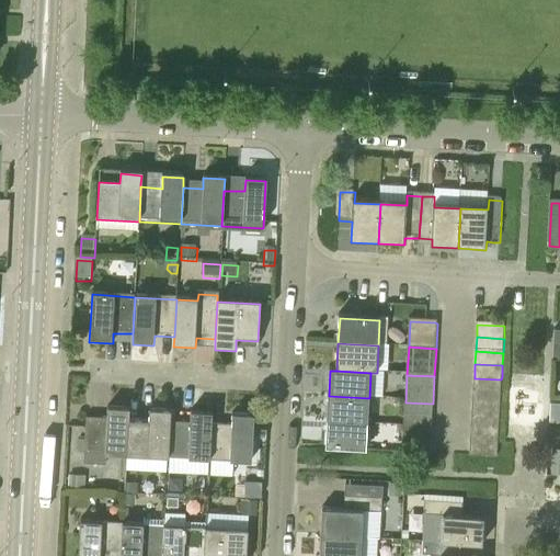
[(475,378),(473,392),(501,393),(501,379),(475,378)]
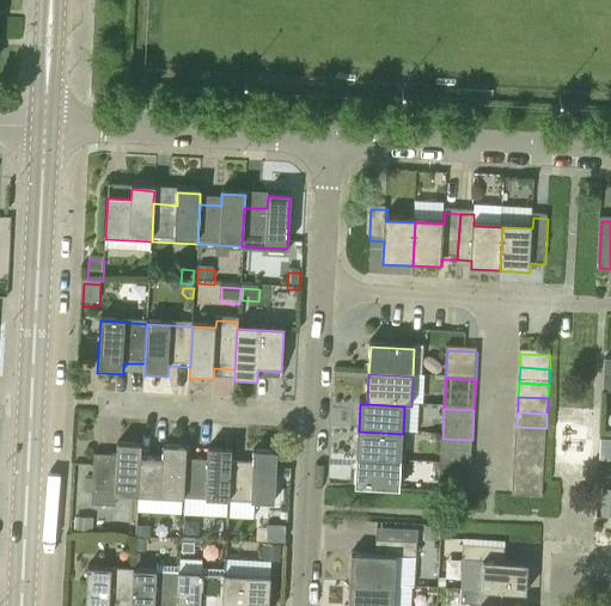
[(517,427),(515,441),(545,442),(547,428),(517,427)]
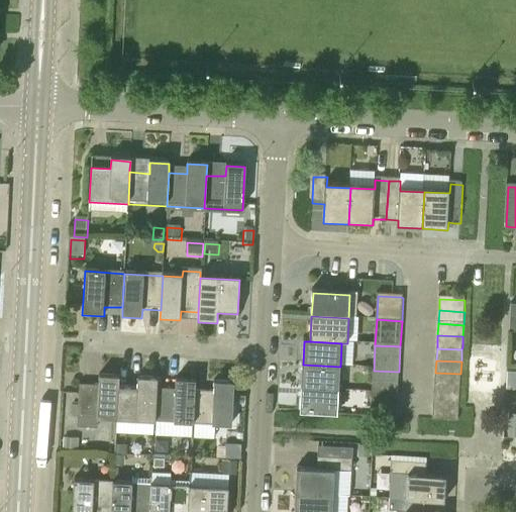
[(303,365),(302,389),(338,391),(340,367),(303,365)]
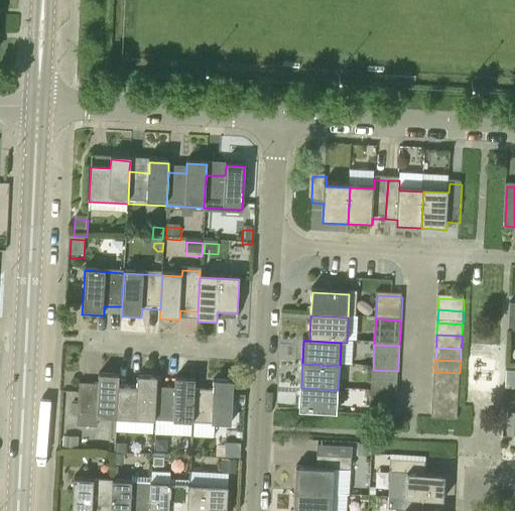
[(373,370),(371,393),(396,395),(398,371),(373,370)]
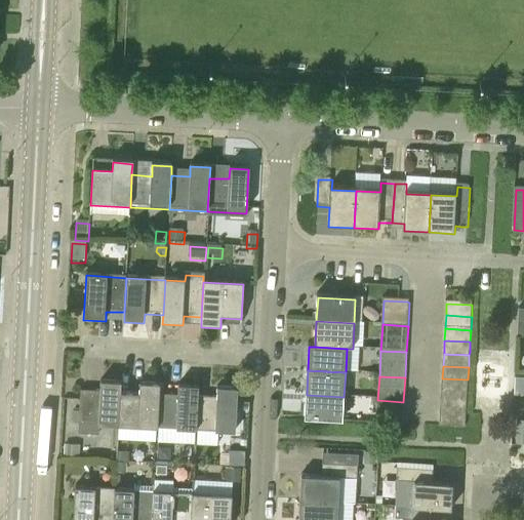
[(442,378),(442,391),(468,392),(468,380),(442,378)]
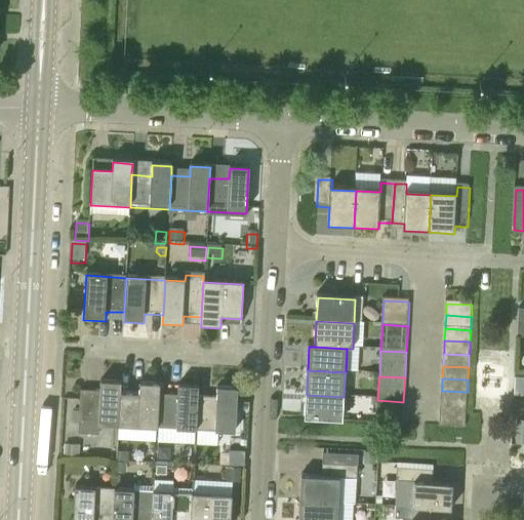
[(74,414),(74,427),(78,427),(78,436),(101,437),(101,428),(119,429),(120,395),(121,385),(101,384),(99,394),(80,393),(79,415),(74,414)]
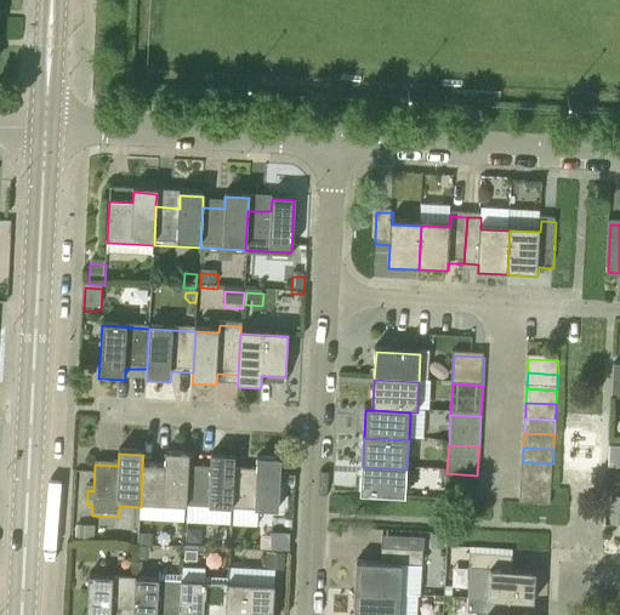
[(186,510),(188,470),(188,457),(165,456),(164,468),(142,467),(141,507),(186,510)]
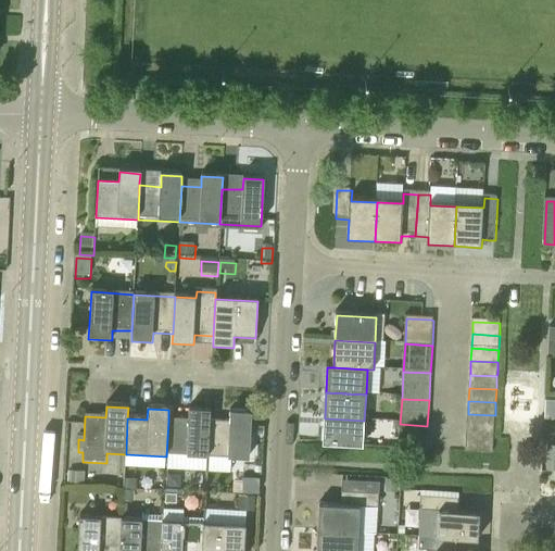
[(168,421),(166,456),(168,456),(167,473),(207,475),(207,459),(210,423),(211,412),(189,411),(188,422),(168,421)]
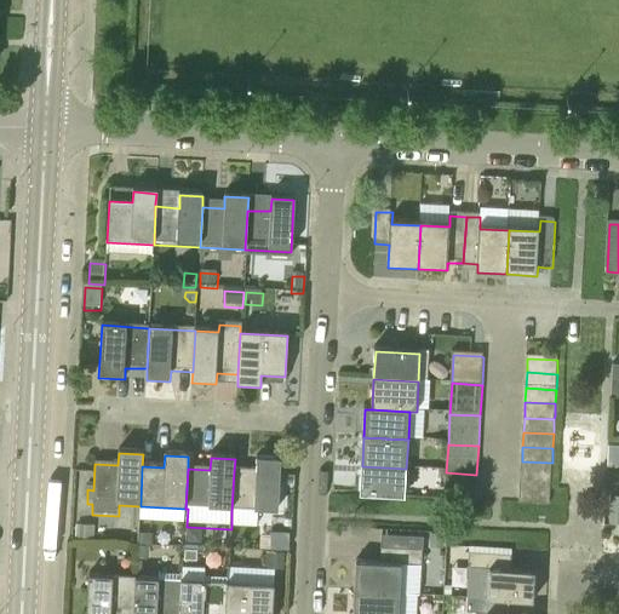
[(234,471),(231,511),(278,514),(280,462),(257,460),(256,472),(234,471)]
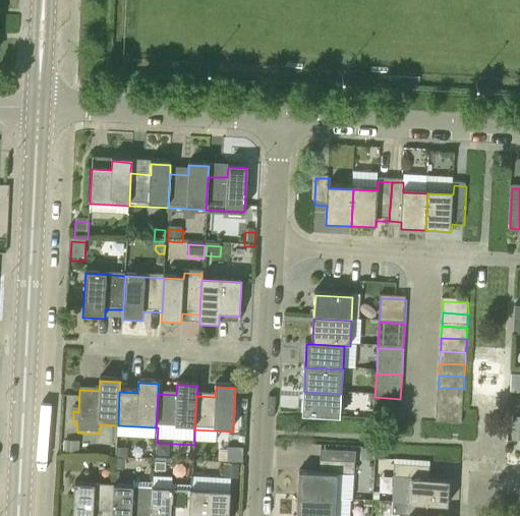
[(439,388),(438,400),(463,401),(464,389),(439,388)]
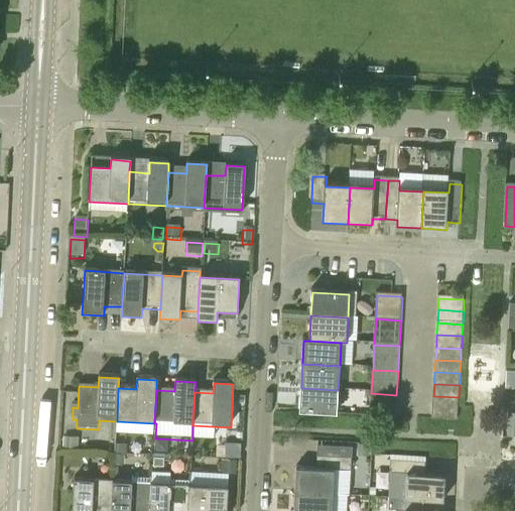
[(301,388),(299,413),(337,415),(338,390),(301,388)]
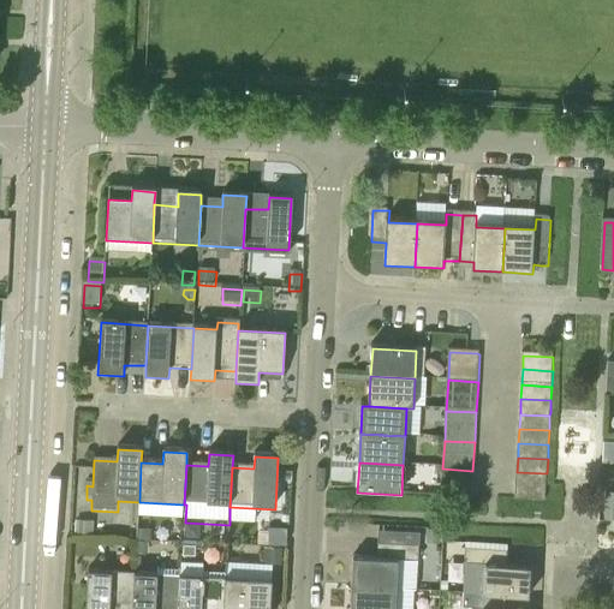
[(442,469),(441,497),(471,499),(472,471),(442,469)]
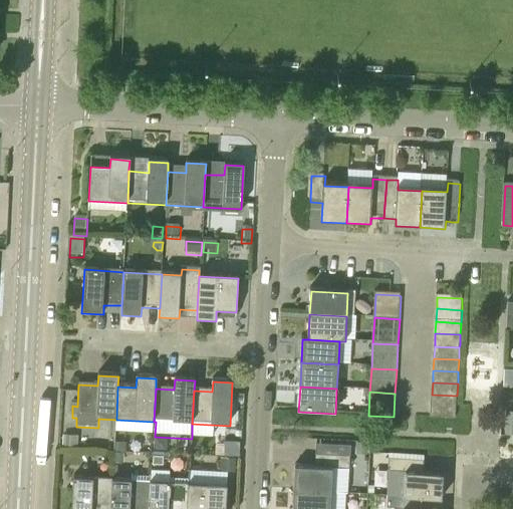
[(432,395),(431,407),(456,408),(457,396),(432,395)]
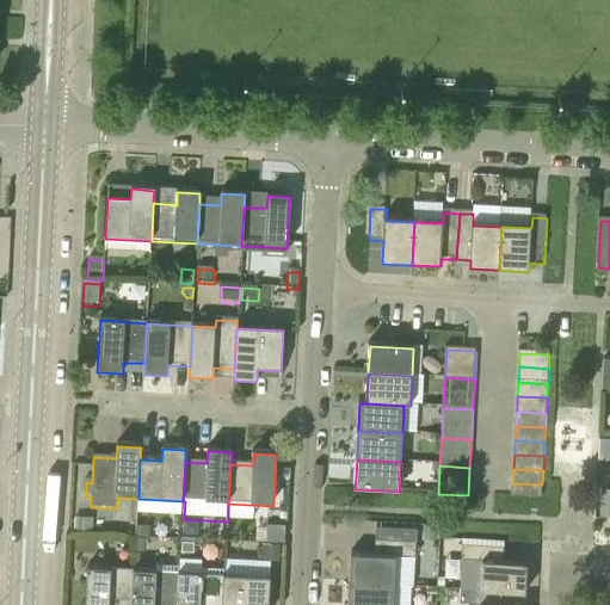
[(512,483),(512,499),(541,500),(542,489),(542,485),(512,483)]
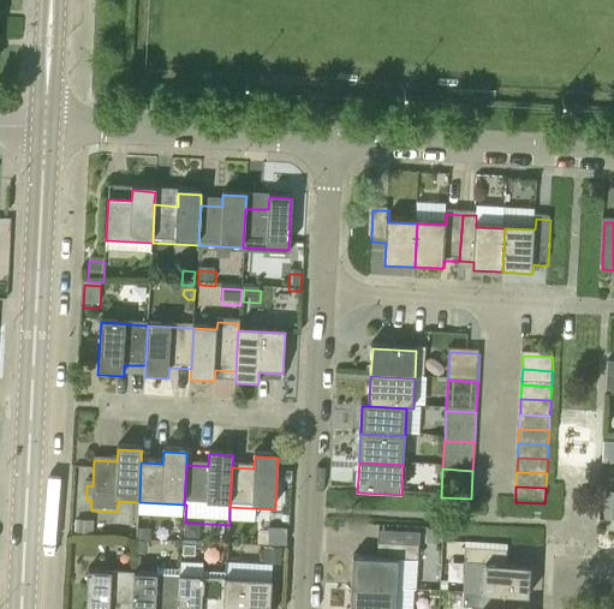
[(613,495),(606,495),(604,508),(603,524),(604,524),(613,524),(613,495)]
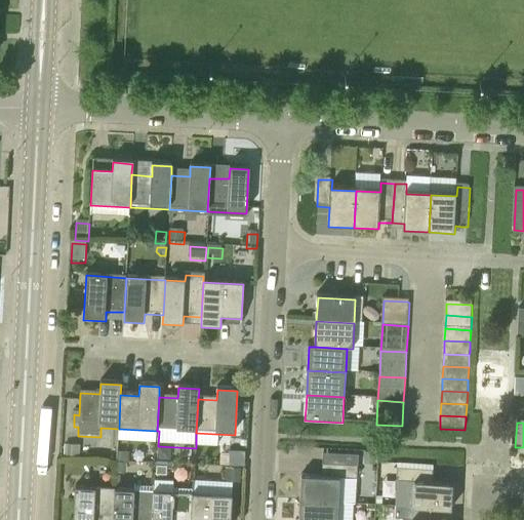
[(65,447),(64,461),(80,461),(80,447),(65,447)]
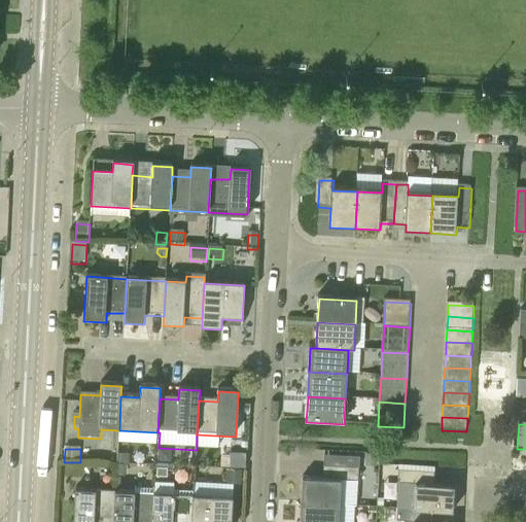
[(160,453),(160,464),(171,465),(172,453),(160,453)]
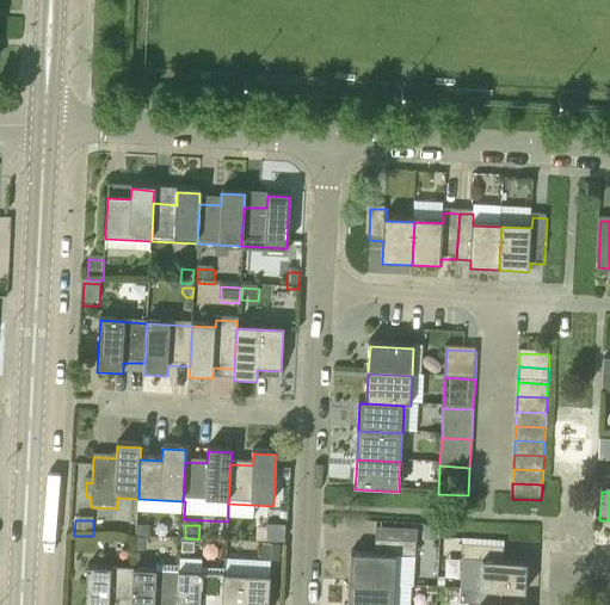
[(136,529),(136,539),(151,541),(152,529),(136,529)]
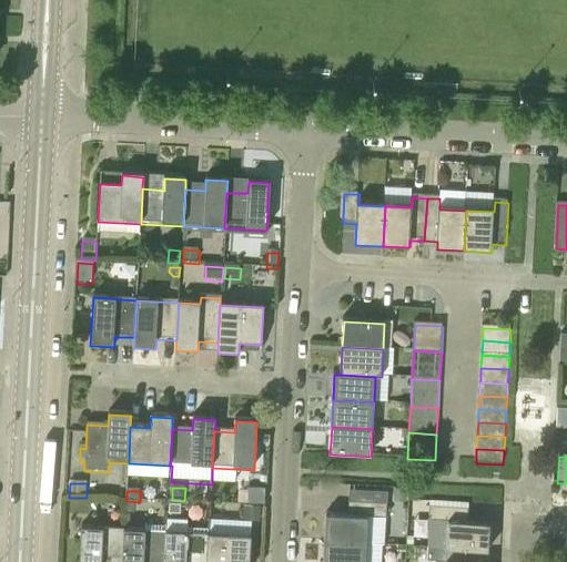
[(265,507),(265,491),(250,491),(249,506),(265,507)]
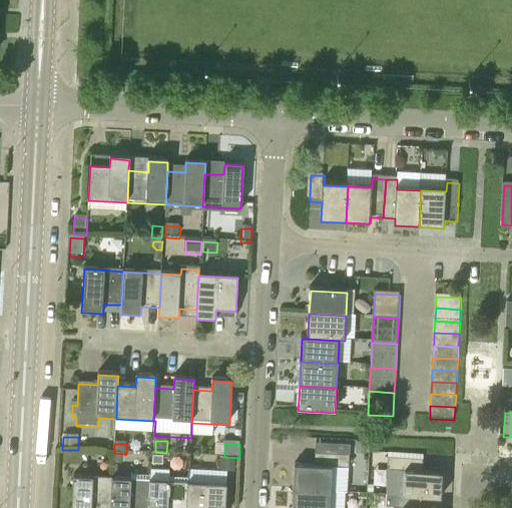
[(357,445),(356,457),(368,457),(369,445),(357,445)]
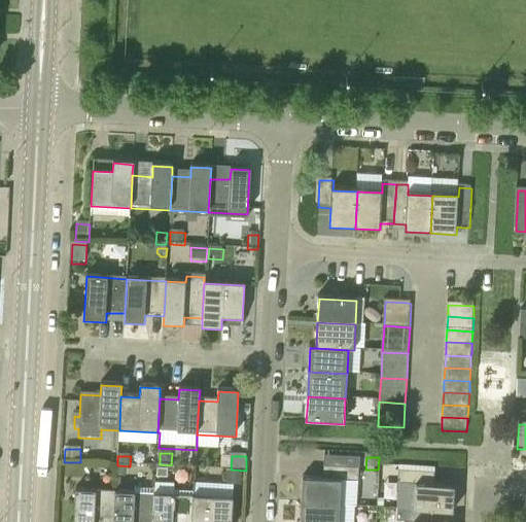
[(117,467),(117,478),(128,478),(128,467),(117,467)]
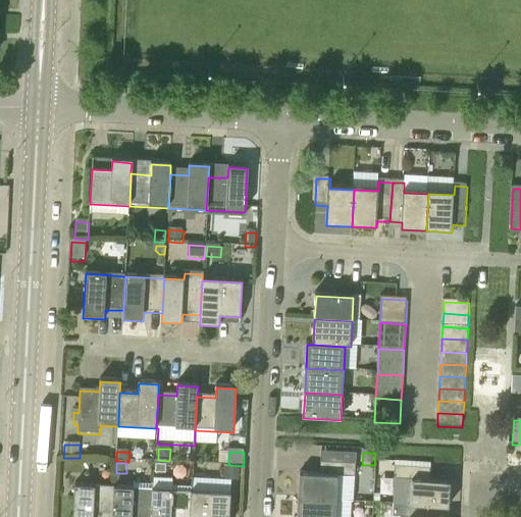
[(352,505),(354,505),(356,467),(321,465),(320,477),(300,476),(298,502),(352,505)]
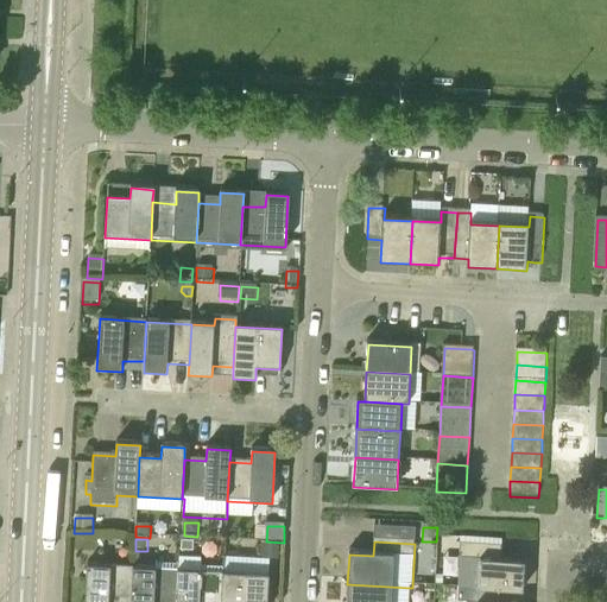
[(182,543),(181,552),(194,553),(194,543),(182,543)]
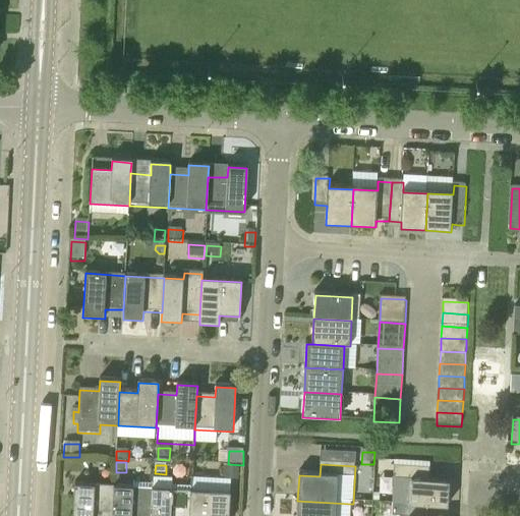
[(224,467),(223,481),(240,482),(240,467),(224,467)]
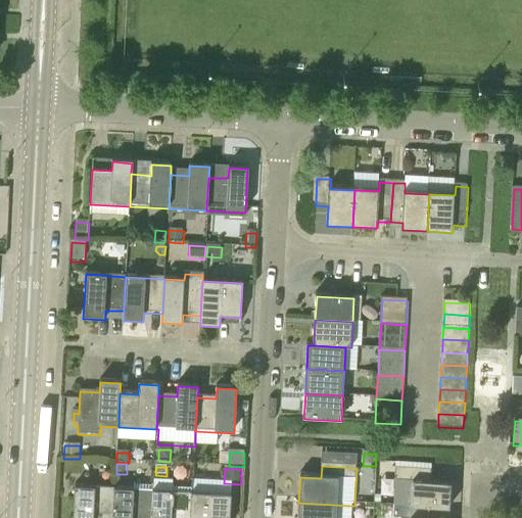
[(395,470),(394,508),(429,510),(449,510),(451,484),(430,483),(431,471),(395,470)]
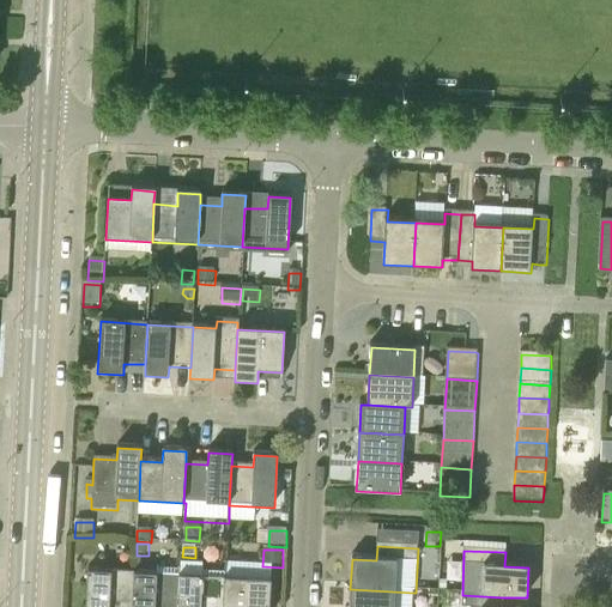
[(176,606),(180,576),(180,571),(158,570),(157,570),(157,575),(134,574),(132,606),(176,606)]
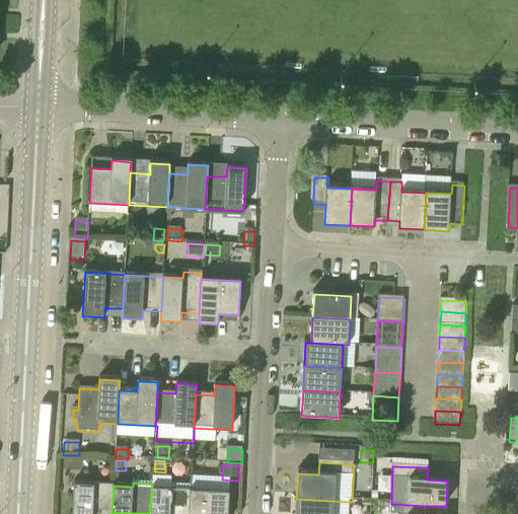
[(75,484),(73,513),(112,513),(114,486),(75,484)]
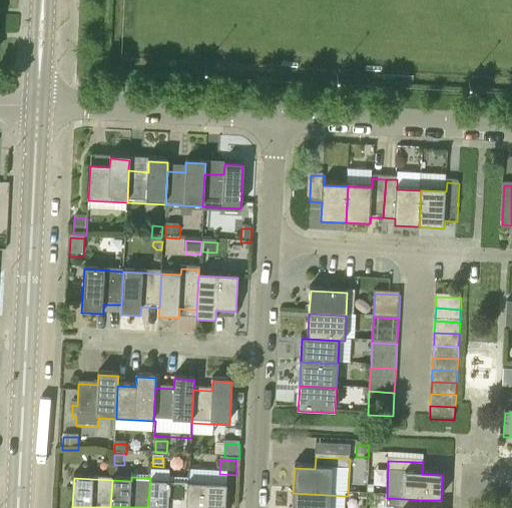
[(186,507),(188,484),(188,480),(169,479),(169,483),(150,482),(147,507),(186,507)]
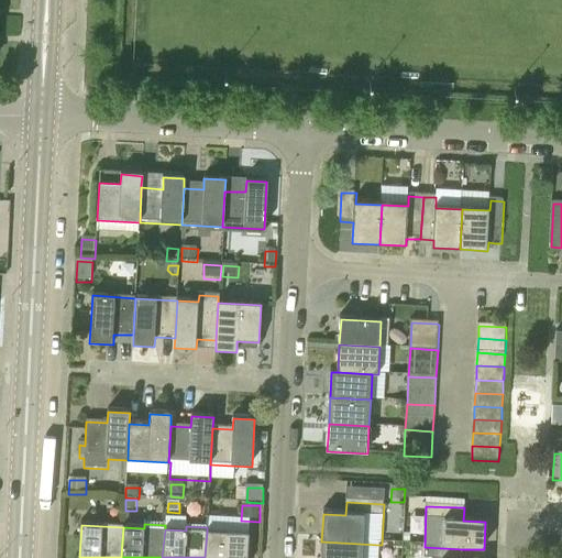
[(246,557),(249,534),(207,532),(205,557),(246,557)]
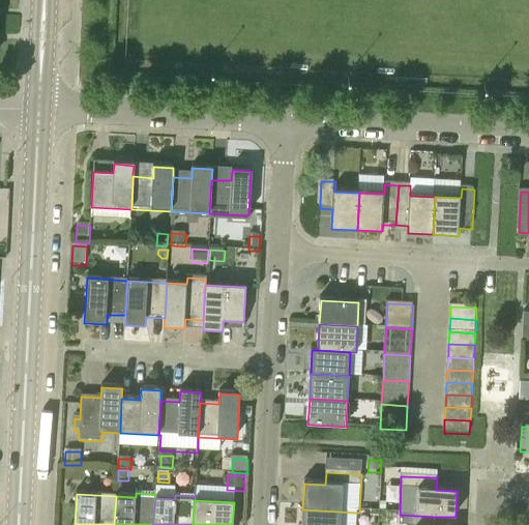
[(302,509),(301,524),(356,524),(357,513),(302,509)]
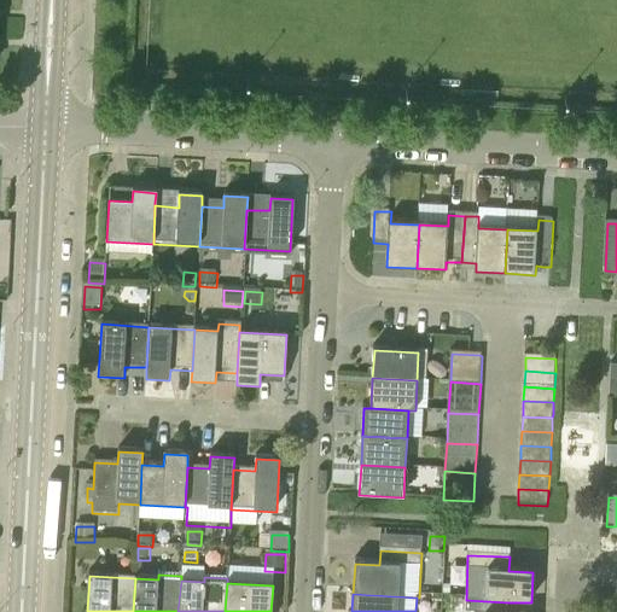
[(466,600),(465,611),(506,611),(507,602),(466,600)]
